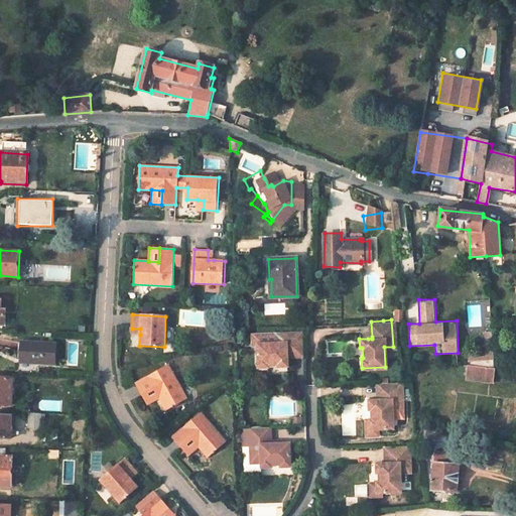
[(276,340),(258,341),(259,364),(269,364),(269,361),(278,361),(278,364),(289,363),(289,355),(288,350),(304,350),(304,329),(276,331),(276,340)]
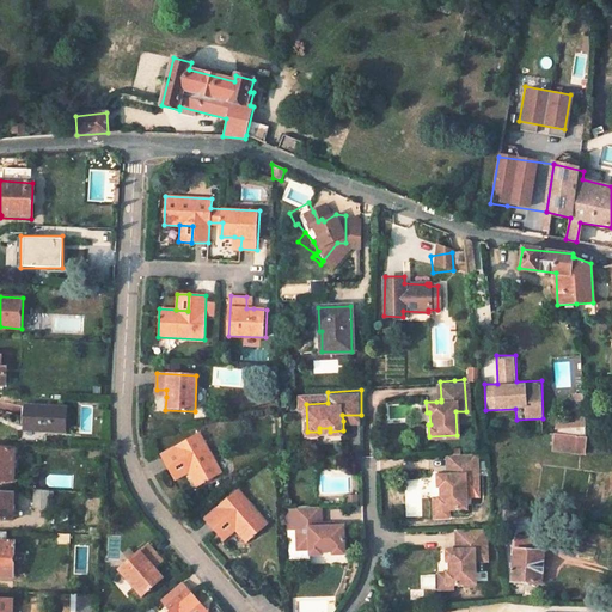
[(65,433),(67,408),(26,405),(25,427),(47,428),(47,432),(65,433)]
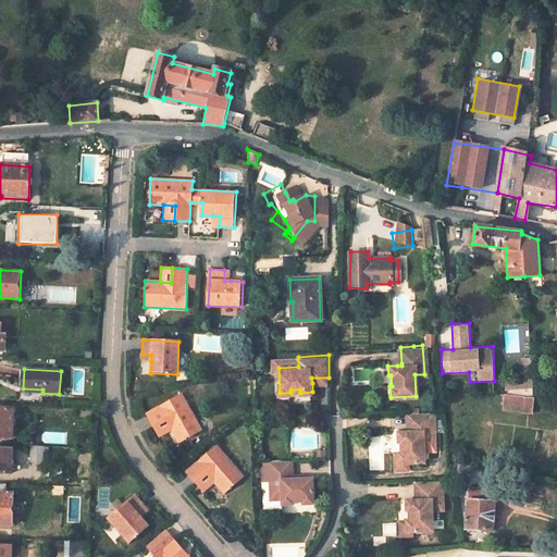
[(503,409),(531,413),(532,400),(532,398),(505,395),(503,409)]
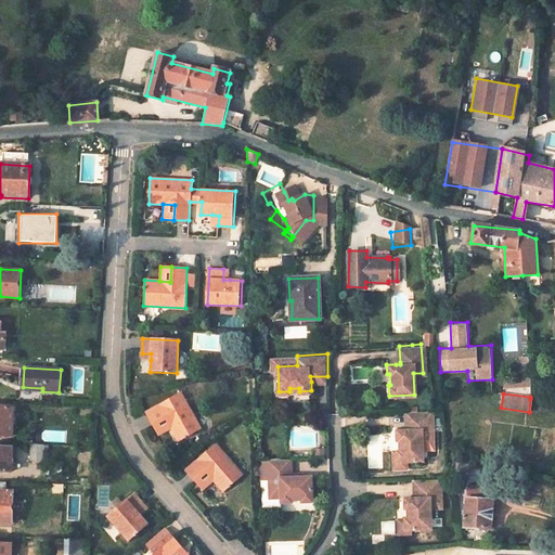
[(201,430),(180,395),(145,415),(153,428),(166,421),(171,431),(179,443),(201,430)]
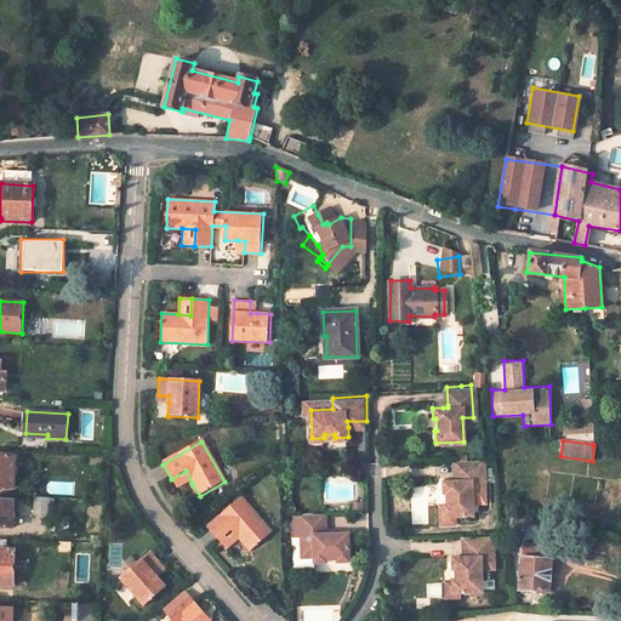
[(0,486),(13,488),(16,456),(0,455),(0,486)]
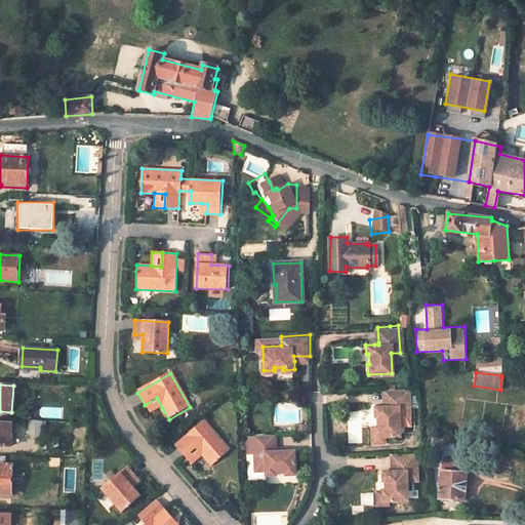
[(387,390),(387,406),(382,407),(374,407),(373,407),(374,417),(376,416),(377,427),(374,427),(375,437),(384,436),(399,436),(398,416),(409,416),(408,390),(403,390),(387,390)]
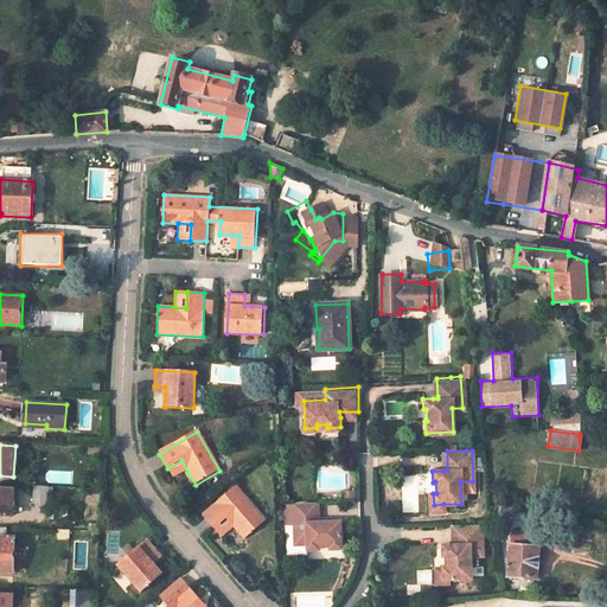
[(181,460),(167,468),(174,480),(187,472),(181,460)]
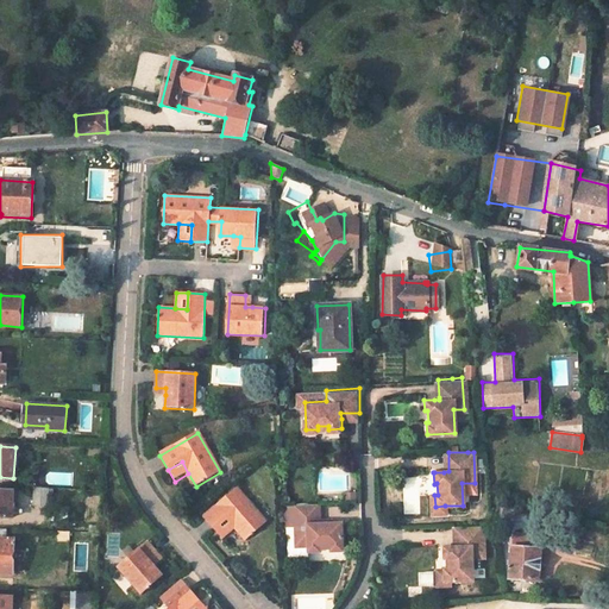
[(33,506),(48,506),(48,489),(35,488),(33,506)]
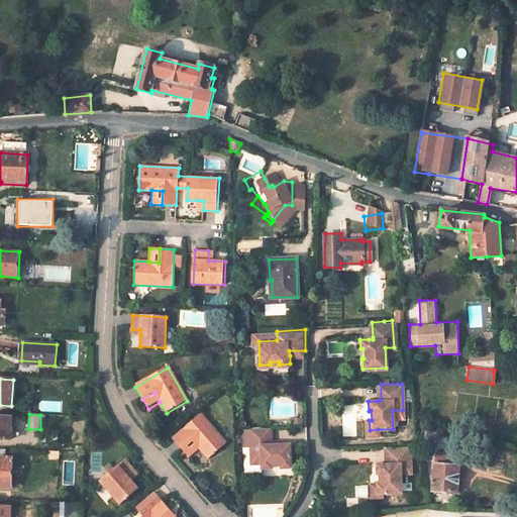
[(184,450),(194,440),(202,448),(211,458),(228,442),(202,414),(175,439),(184,450)]
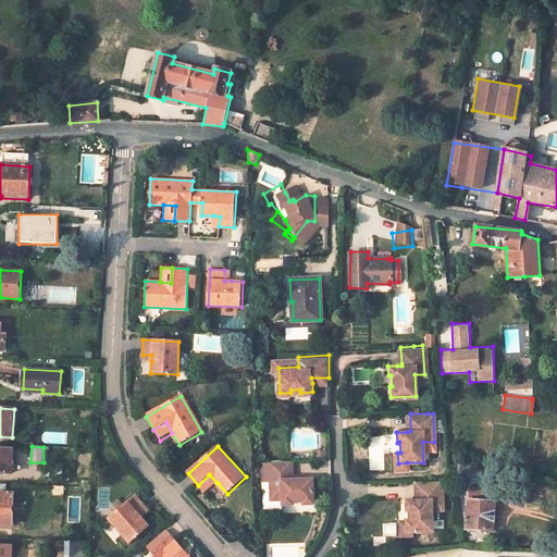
[(0,472),(11,473),(12,449),(0,448),(0,472)]
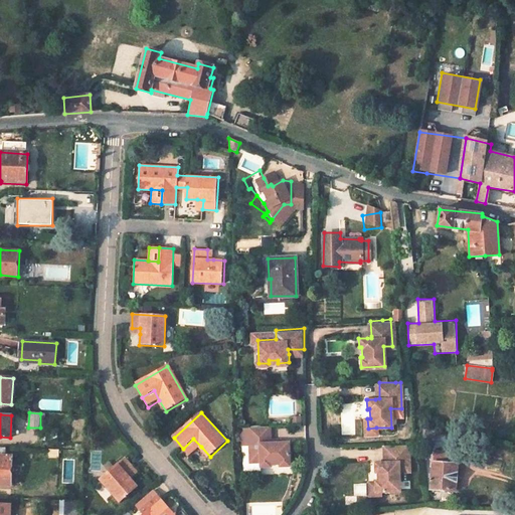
[(376,427),(368,428),(367,418),(364,418),(365,436),(376,436),(376,427)]
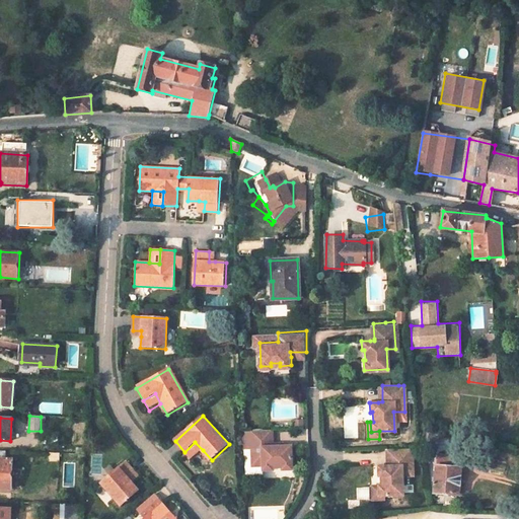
[(252,465),(264,465),(265,469),(274,468),(274,466),(282,465),(283,468),(292,467),(291,445),(273,446),(272,430),(251,431),(252,465)]
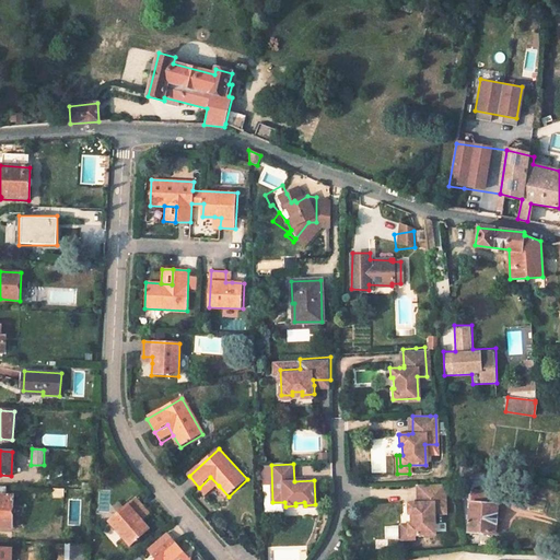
[(199,488),(207,496),(219,486),(210,477),(199,488)]
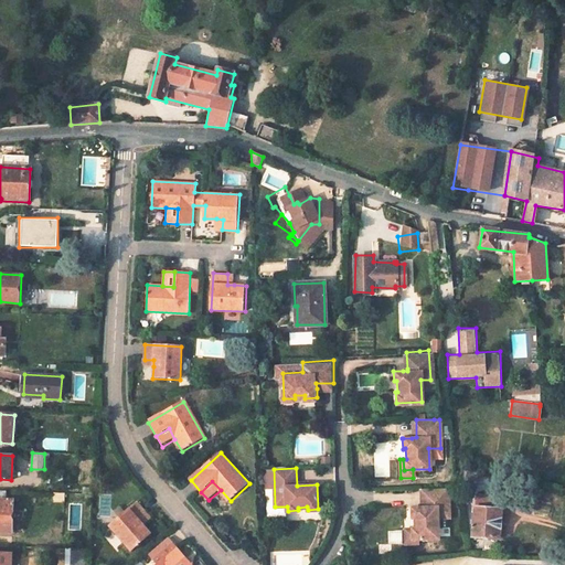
[(284,512),(284,507),(273,508),(272,488),(266,489),(268,513),(284,512)]
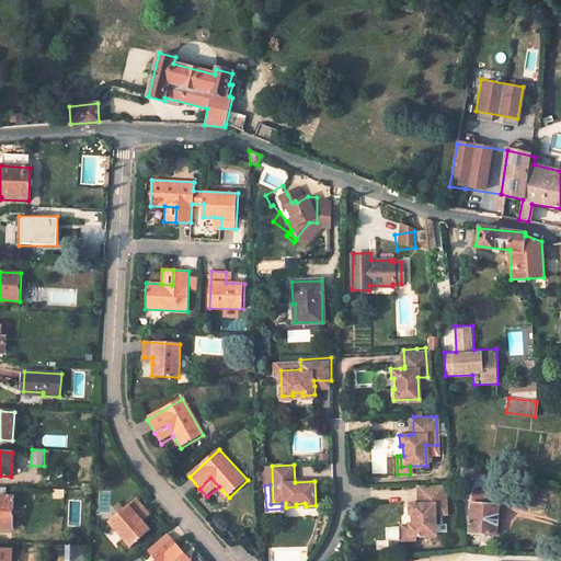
[(434,515),(446,515),(445,485),(422,485),(423,503),(419,503),(408,504),(408,516),(411,516),(411,526),(409,526),(409,537),(435,536),(434,515)]
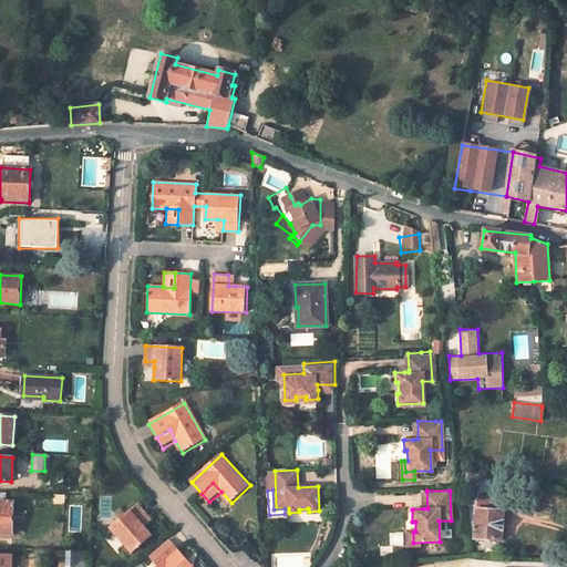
[(0,534),(13,535),(14,502),(7,502),(7,493),(0,493),(0,534)]
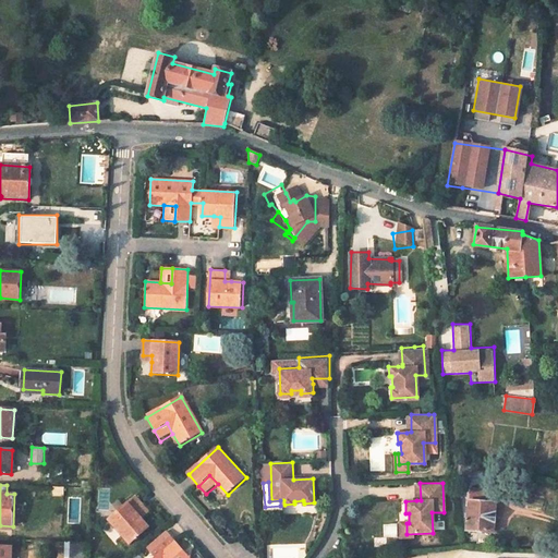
[(52,497),(64,497),(64,487),(53,487),(52,497)]
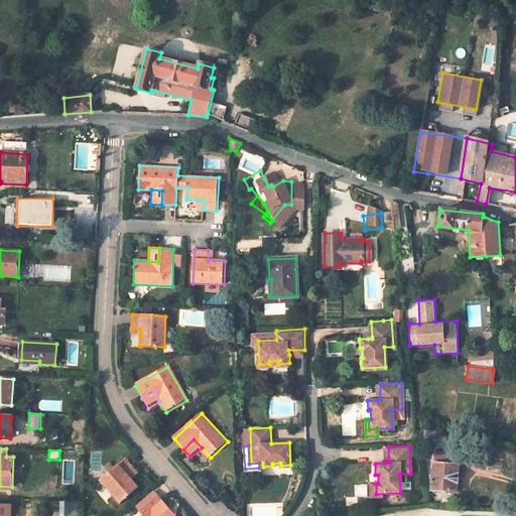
[(455,492),(457,465),(452,465),(452,456),(434,455),(431,490),(455,492)]
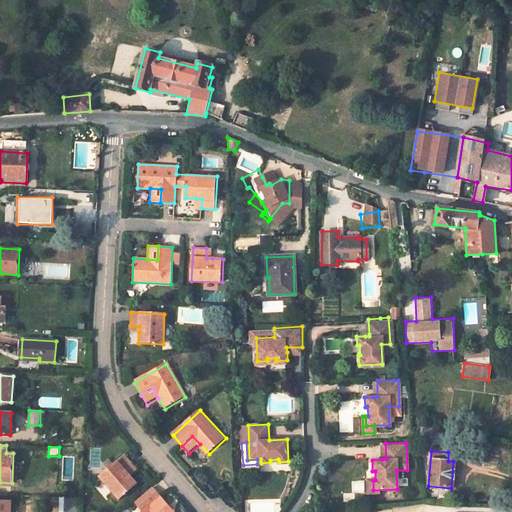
[(128,463),(119,453),(95,475),(115,498),(133,481),(126,474),(121,469),(128,463)]
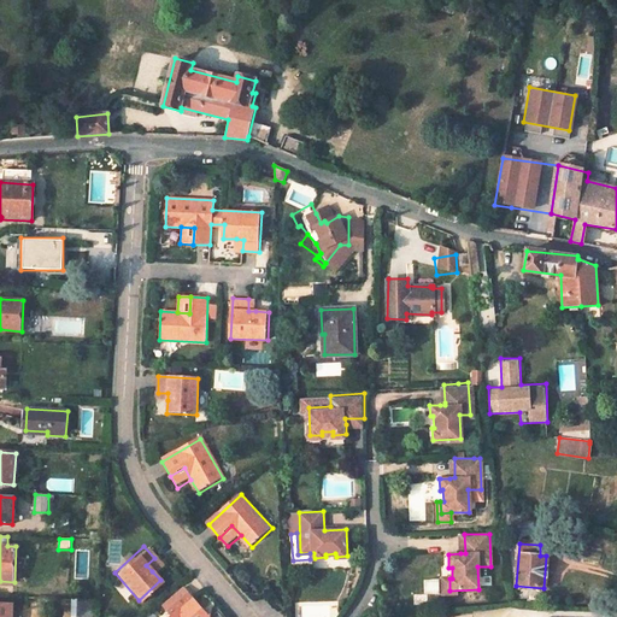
[(160,564),(154,558),(146,565),(152,571),(160,564)]
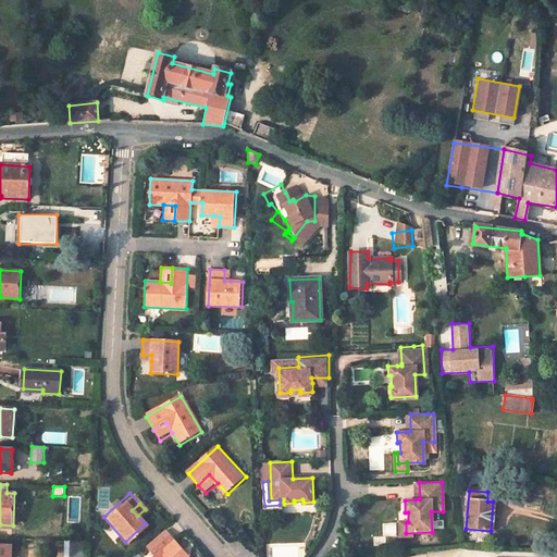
[(172,556),(181,549),(171,537),(148,556),(172,556)]
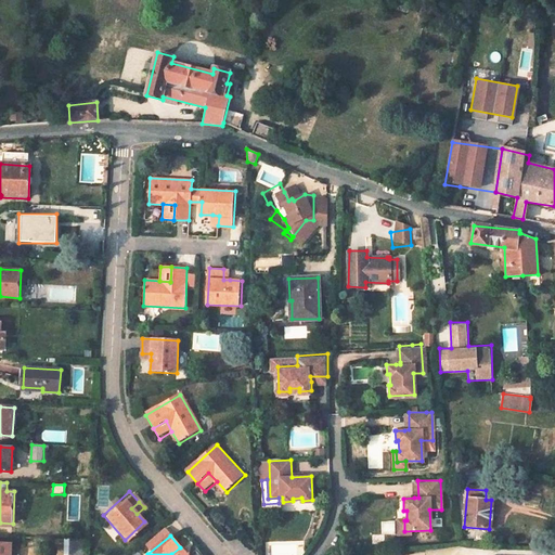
[(53,539),(51,554),(87,554),(88,540),(53,539)]
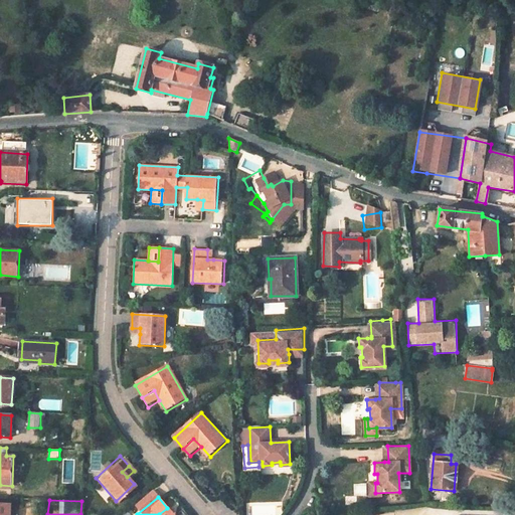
[(0,514),(10,514),(10,504),(0,504),(0,514)]
